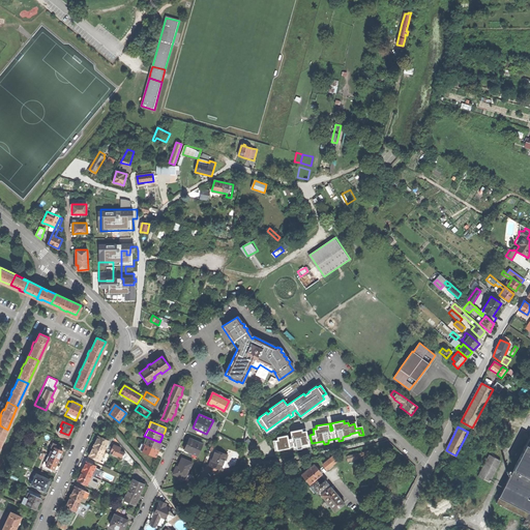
[(274,441),(276,450),(295,446),(296,450),(301,449),(300,445),(308,443),(305,432),(301,433),(301,430),(290,432),(292,439),(288,440),(287,436),(276,438),(277,440),(274,441)]
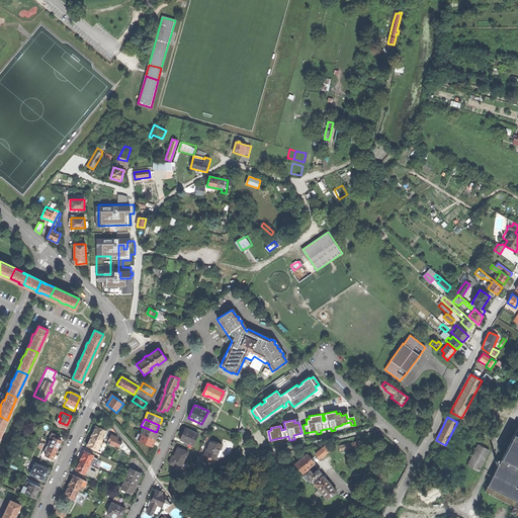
[(517,425),(486,491),(514,506),(511,513),(517,516),(517,425)]
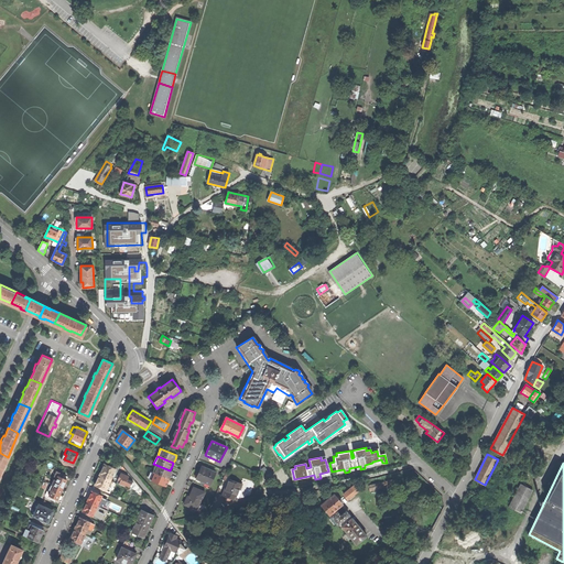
[(115,470),(116,469),(105,464),(101,469),(99,475),(110,480),(114,473),(116,473),(116,472),(115,470)]
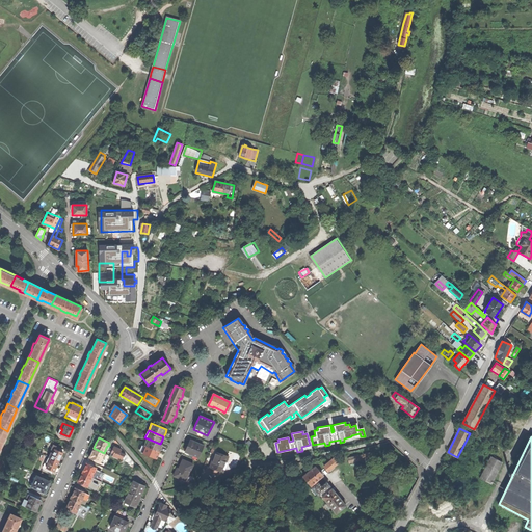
[(144,446),(160,452),(161,449),(163,445),(160,444),(148,439),(144,446)]
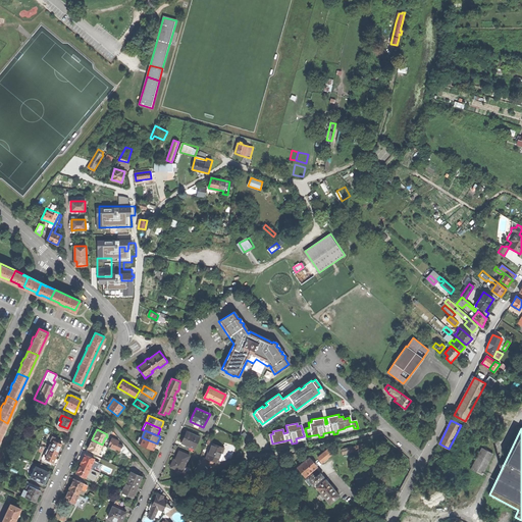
[(181,444),(194,449),(199,437),(187,431),(185,437),(181,444)]
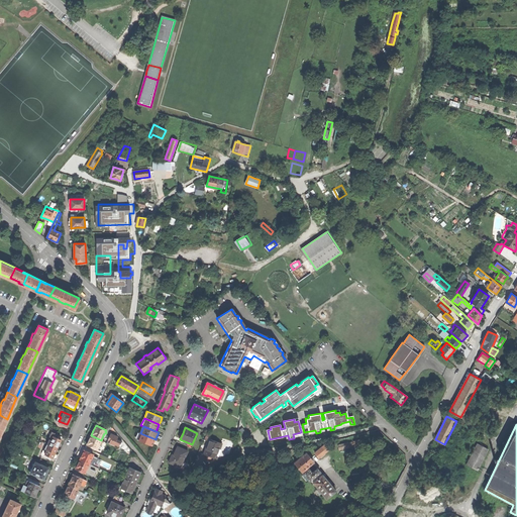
[(466,439),(464,440),(472,446),(479,438),(471,432),(468,436),(466,439)]
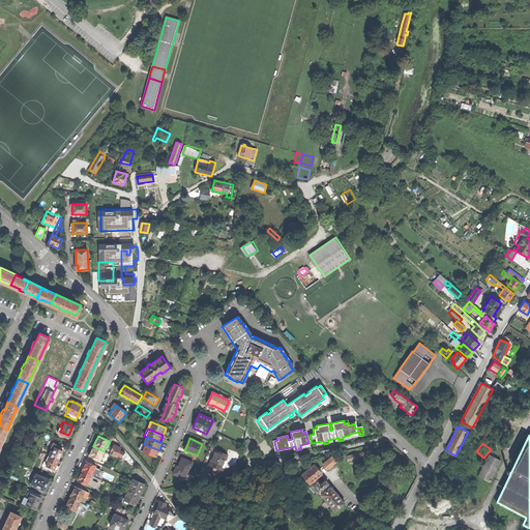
[(159,450),(144,444),(141,451),(155,458),(157,453),(159,450)]
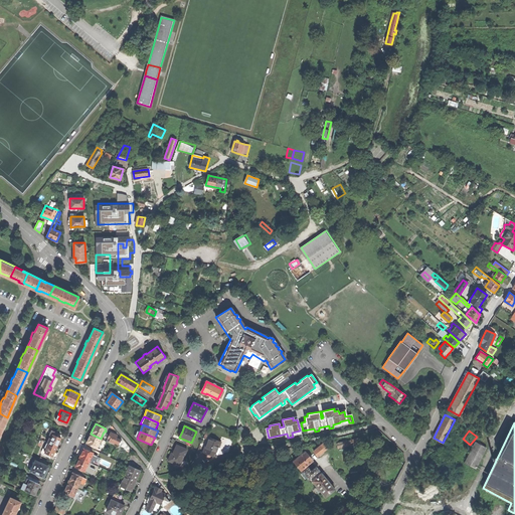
[(109,442),(119,447),(122,441),(116,438),(117,436),(111,433),(108,438),(110,439),(109,442)]
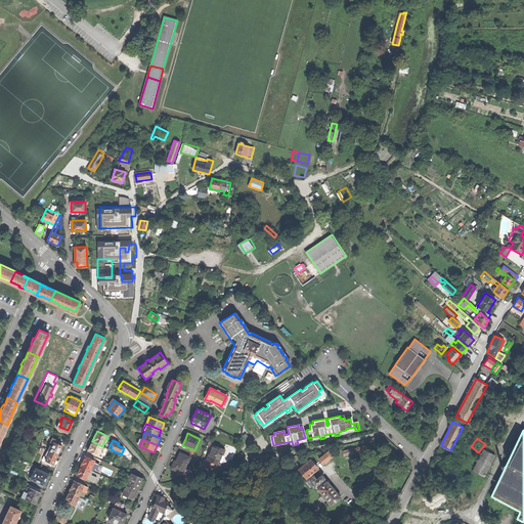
[(47,449),(57,453),(59,449),(61,444),(53,441),(52,445),(50,444),(47,449)]
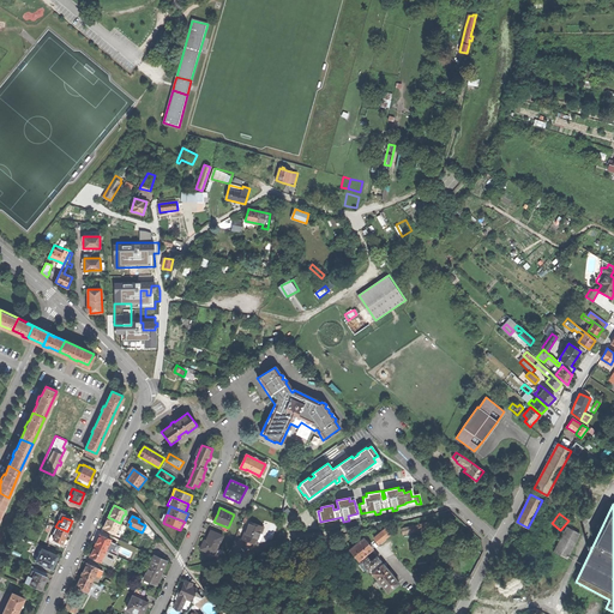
[(118,528),(120,523),(108,517),(106,523),(103,528),(115,534),(118,528)]
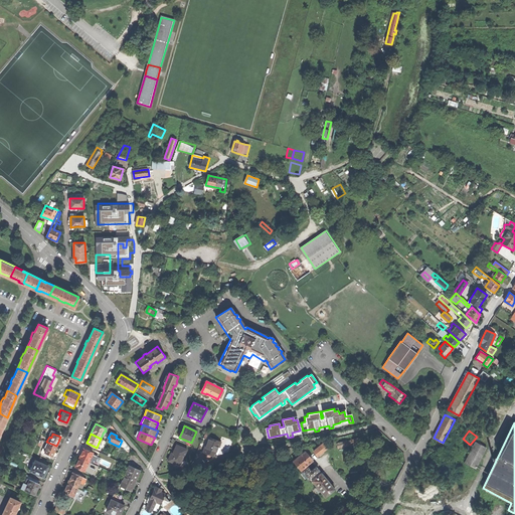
[(380,437),(378,439),(372,445),(375,448),(381,442),(383,441),(380,437)]
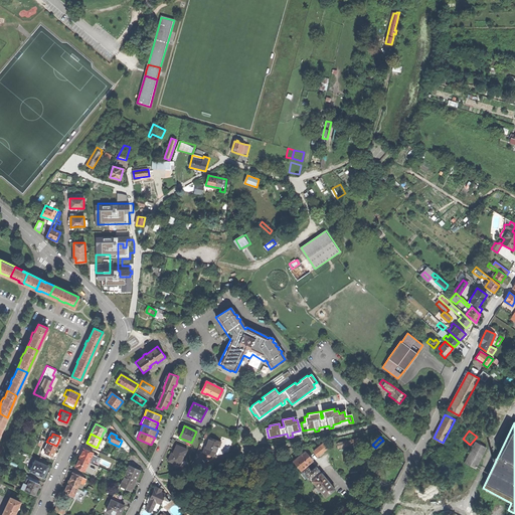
[(221,443),(208,438),(202,453),(209,456),(215,458),(221,443)]
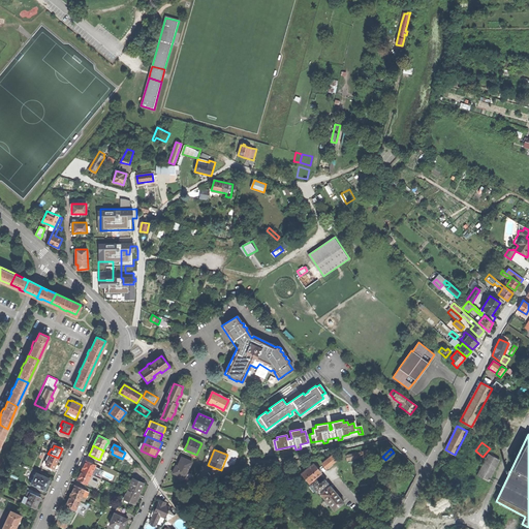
[(475,450),(473,453),(464,465),(471,470),(483,457),(475,450)]
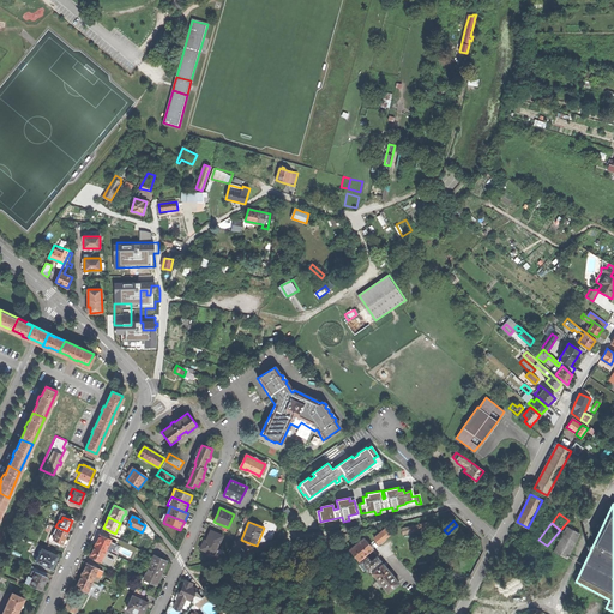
[(53,539),(62,542),(65,537),(67,531),(55,527),(53,531),(55,533),(53,539)]
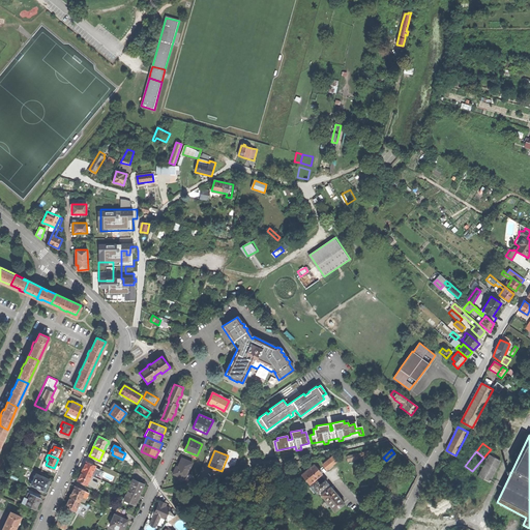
[(336,461),(332,455),(331,454),(328,455),(321,462),(323,464),(322,464),(326,469),(327,469),(328,470),(333,466),(332,464),(336,461)]
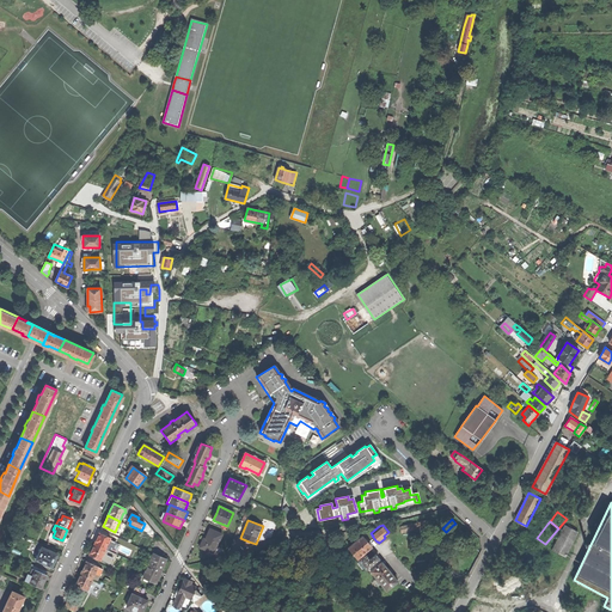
[(564,525),(552,549),(565,556),(577,532),(564,525)]
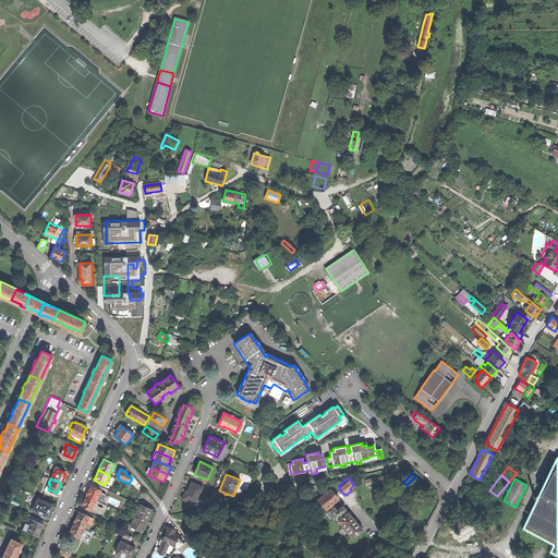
[(182,499),(194,505),(202,487),(191,482),(187,492),(185,492),(183,495),(182,499)]
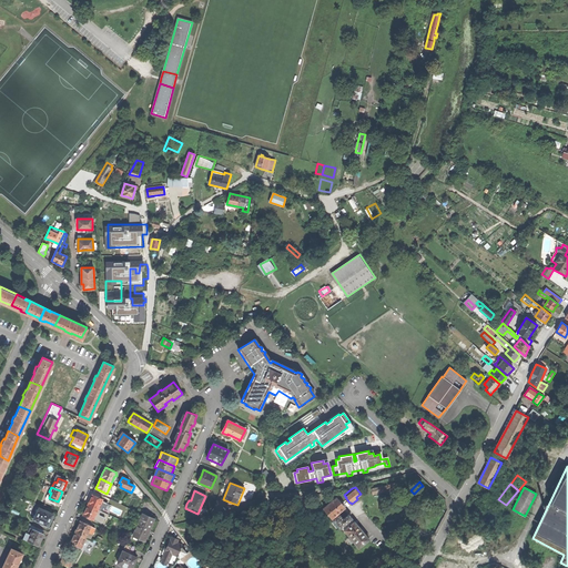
[(88,505),(98,509),(102,499),(92,495),(90,499),(88,505)]
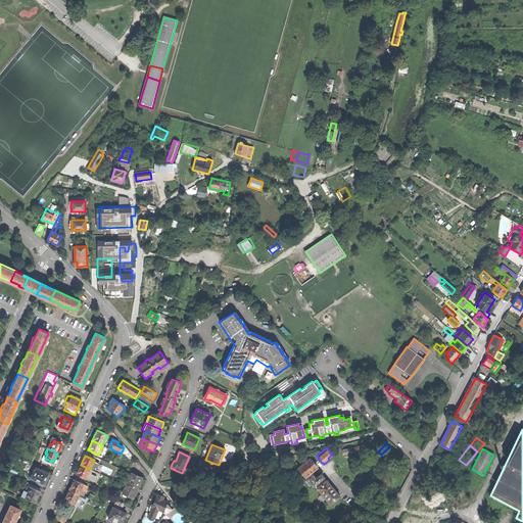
[(315,485),(317,487),(317,488),(322,494),(319,497),(322,501),(325,498),(330,505),(335,500),(339,496),(326,480),(326,481),(323,478),(324,478),(321,474),(316,479),(313,475),(312,475),(310,473),(317,468),(314,464),(315,463),(313,460),(312,461),(310,459),(298,469),(305,477),(306,476),(307,478),(306,479),(314,486),(315,485)]
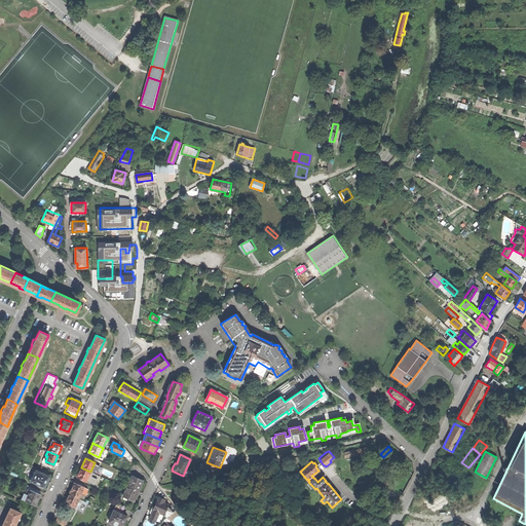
[(89,475),(90,472),(81,467),(79,472),(77,477),(86,481),(89,475)]
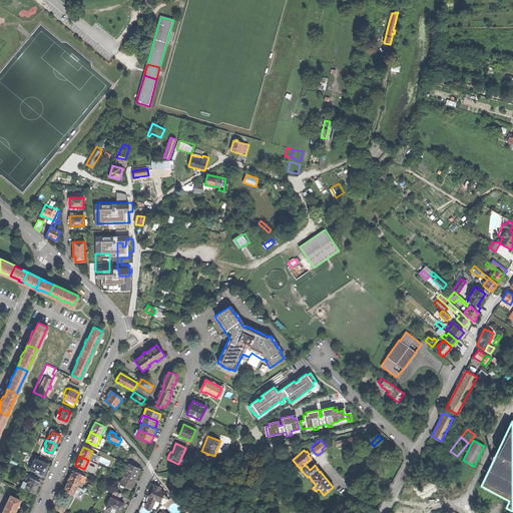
[(38,471),(43,473),(45,469),(47,464),(36,458),(31,468),(35,470),(35,471),(38,472),(38,471)]
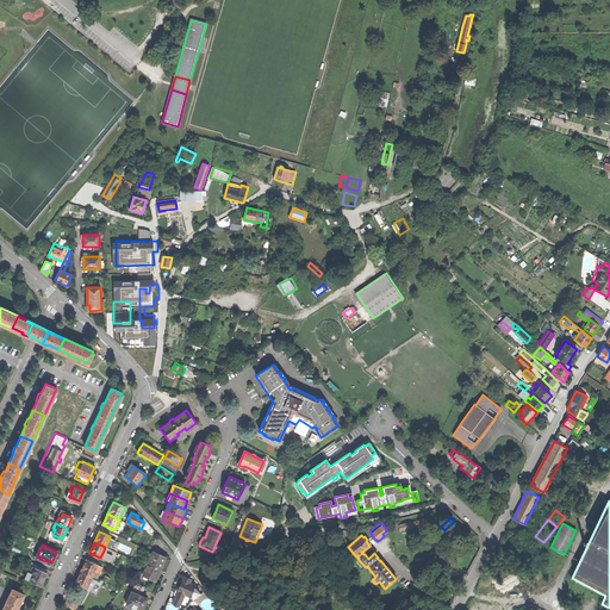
[(148,578),(155,580),(160,568),(165,558),(153,553),(148,565),(145,564),(139,578),(147,582),(148,578)]
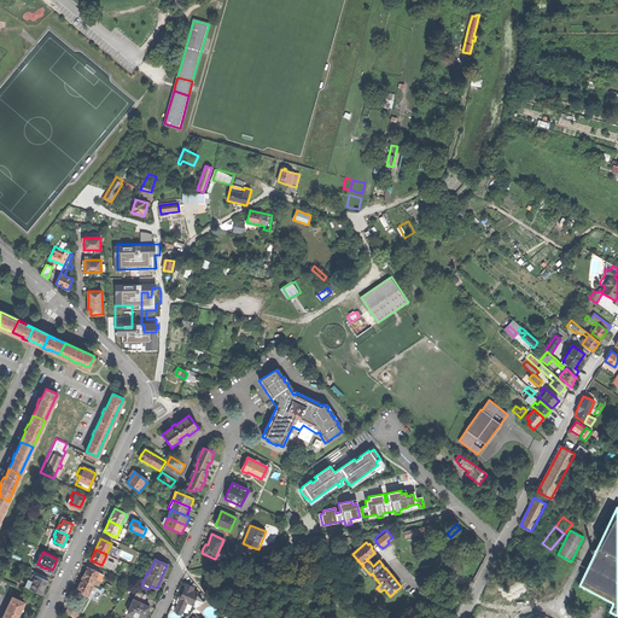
[(82,579),(94,584),(95,586),(98,587),(99,586),(95,583),(98,581),(100,582),(104,575),(99,573),(87,567),(85,573),(82,579)]
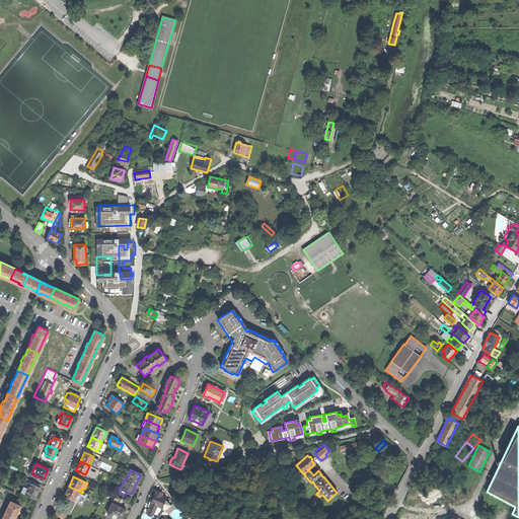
[(20,495),(29,499),(31,496),(35,497),(38,493),(40,487),(39,487),(40,484),(29,478),(28,482),(27,482),(25,480),(23,486),(25,487),(20,495)]
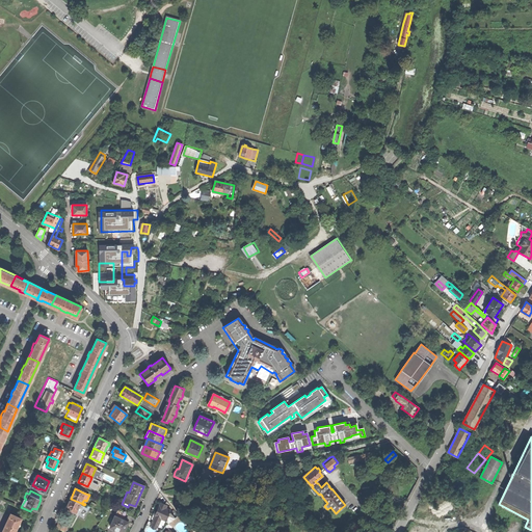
[(81,503),(71,499),(69,503),(65,508),(76,513),(81,503)]
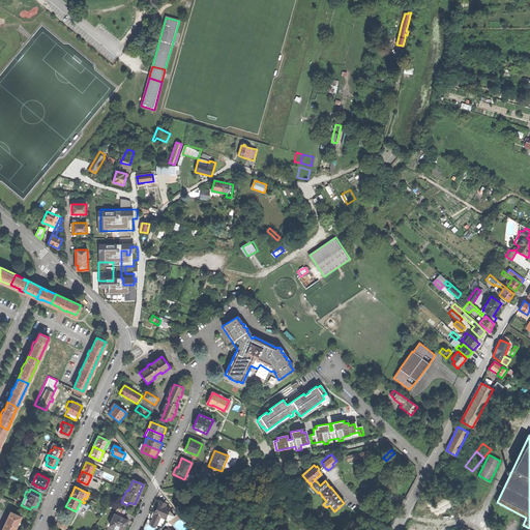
[(170,508),(165,506),(166,504),(160,502),(155,511),(151,523),(156,525),(160,517),(166,520),(168,522),(175,517),(177,514),(173,508),(170,510),(170,508)]
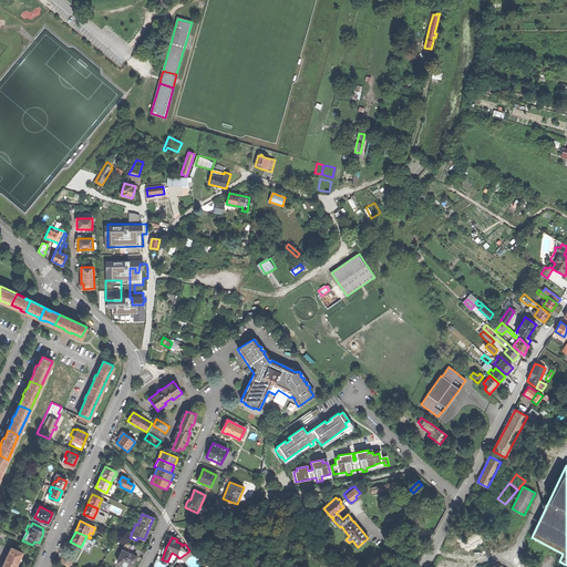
[(132,566),(134,563),(136,556),(131,554),(133,547),(125,543),(122,550),(117,562),(129,566),(132,566)]
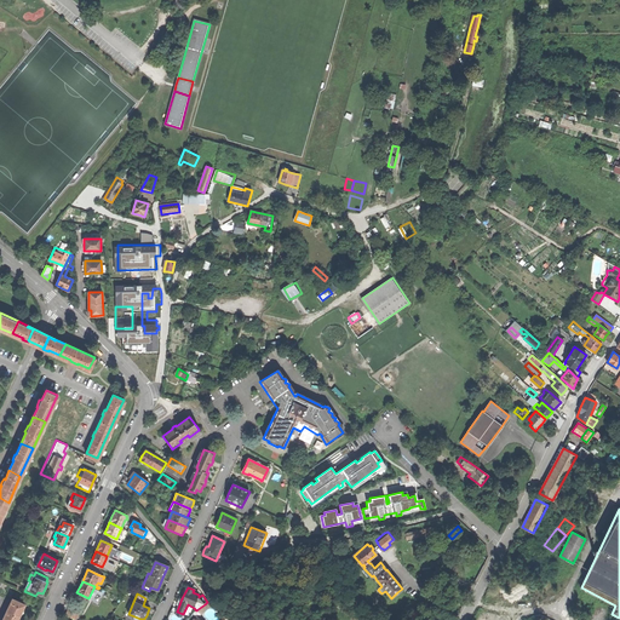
[(3,619),(17,619),(19,615),(26,604),(13,598),(10,607),(9,606),(5,614),(6,614),(3,619)]
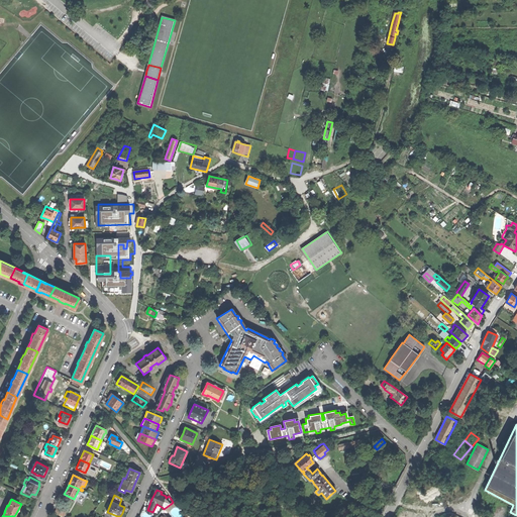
[(173,502),(171,504),(164,509),(163,510),(166,513),(176,505),(173,502)]
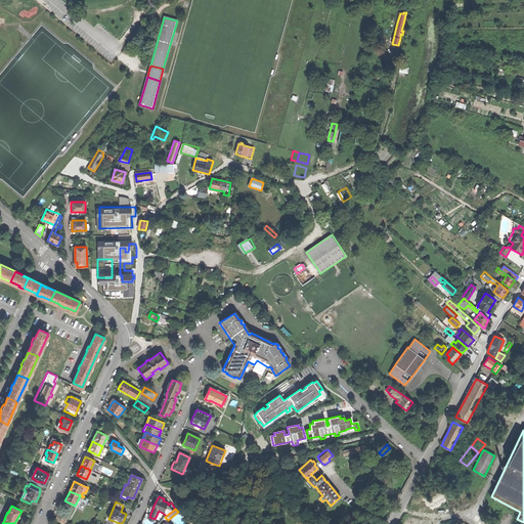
[(68,517),(59,513),(57,517),(55,520),(59,522),(60,519),(62,520),(61,523),(64,523),(66,521),(68,517)]
